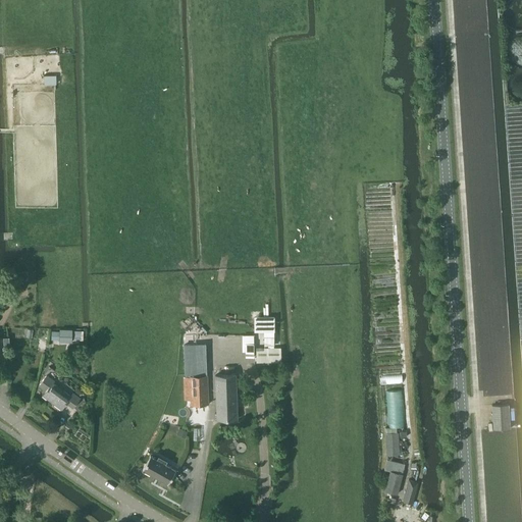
[(521,35),(521,36),(518,36),(515,37),(513,39),(510,41),(509,43),(508,46),(508,49),(508,52),(509,55),(510,57),(512,60),(514,61),(517,63),(520,63),(521,63),(521,35)]
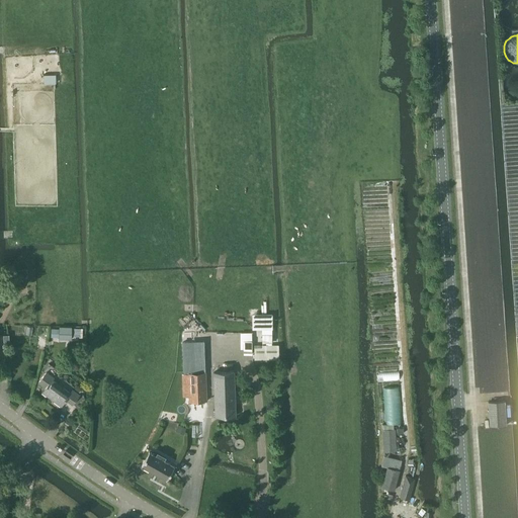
[(59,336),(59,339),(71,339),(71,336),(71,335),(71,329),(71,326),(59,326),(59,328),(59,336)]
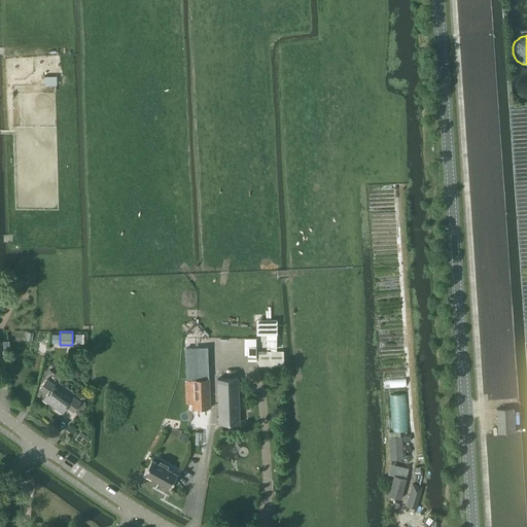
[(192,380),(192,408),(210,407),(209,380),(208,380),(207,347),(187,347),(188,380),(192,380)]
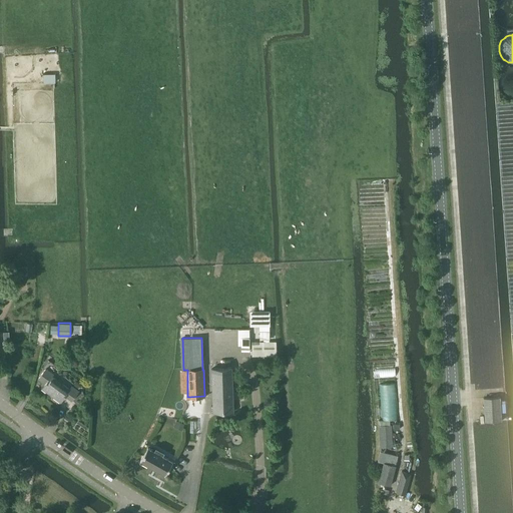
[(241,339),(241,351),(249,351),(249,339),(241,339)]
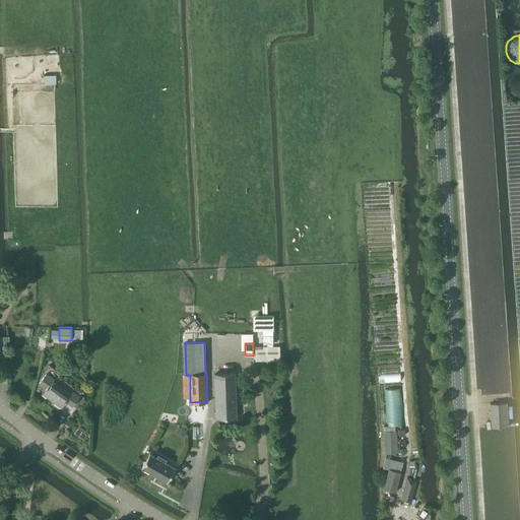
[(268,346),(254,346),(254,361),(279,360),(278,346),(273,346),(268,346)]
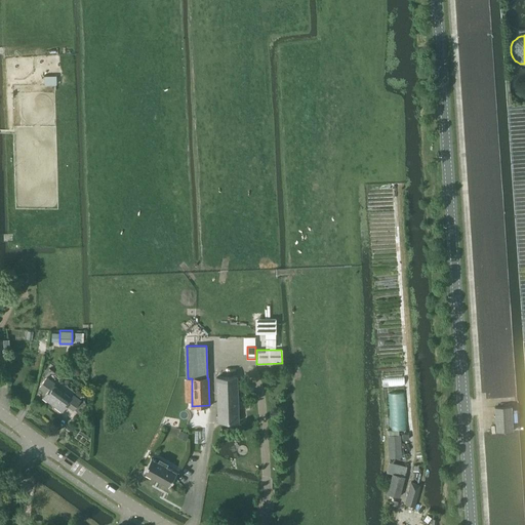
[(216,378),(217,421),(230,421),(239,421),(237,377),(216,378)]
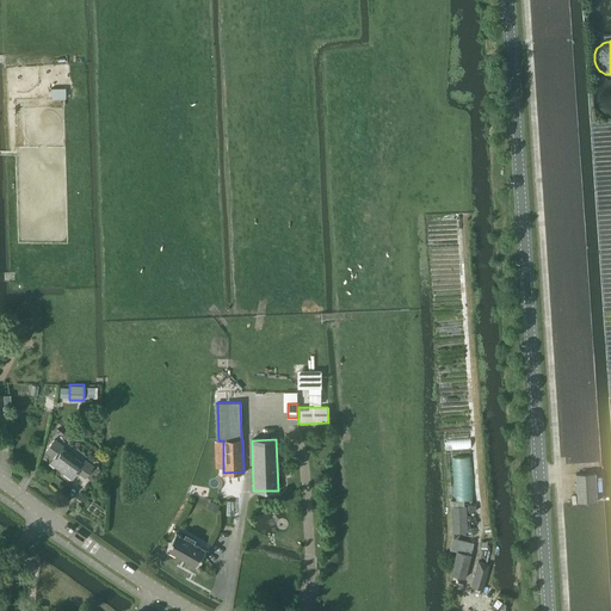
[(62,450),(63,448),(55,442),(47,454),(53,458),(49,463),(71,479),(76,471),(85,477),(92,466),(84,460),(81,463),(62,450)]
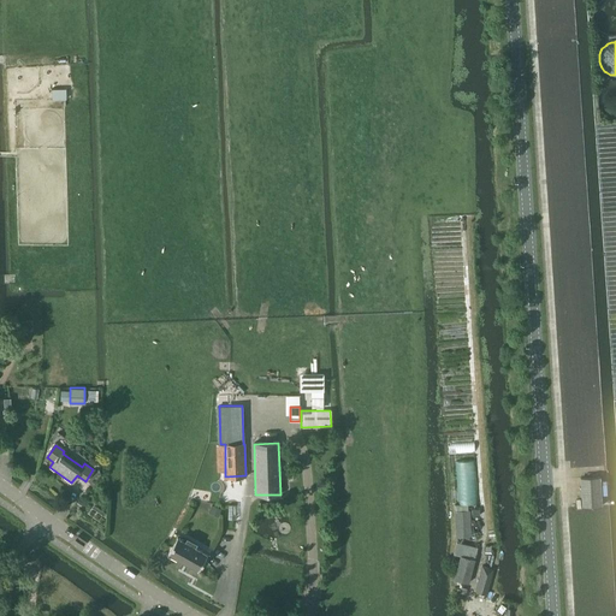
[(580,478),(582,507),(602,505),(599,477),(580,478)]
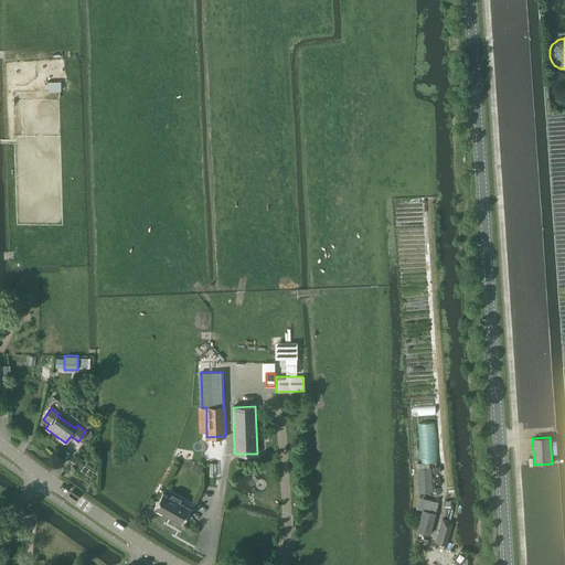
[(428,462),(417,462),(417,468),(418,493),(432,493),(430,468),(428,468),(428,462)]
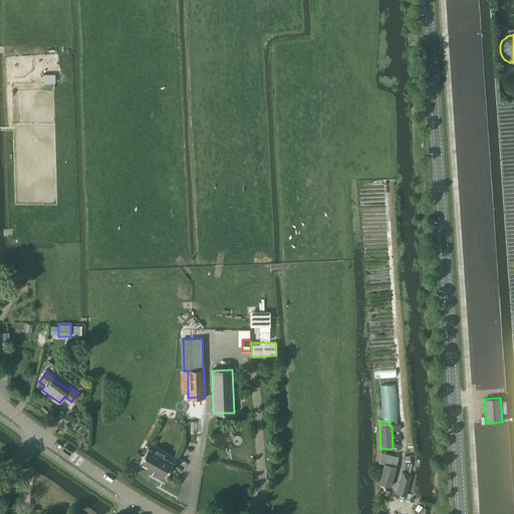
[(174,429),(181,433),(184,428),(178,424),(174,429)]
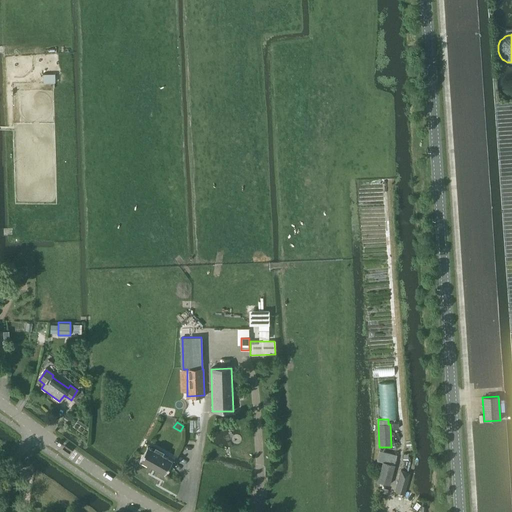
[(139,462),(164,476),(172,460),(147,447),(139,462)]
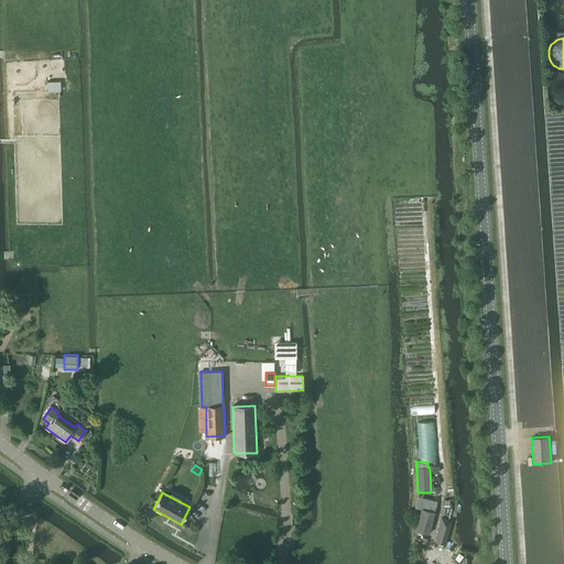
[(415,530),(429,533),(436,502),(418,497),(415,508),(421,509),(415,530)]
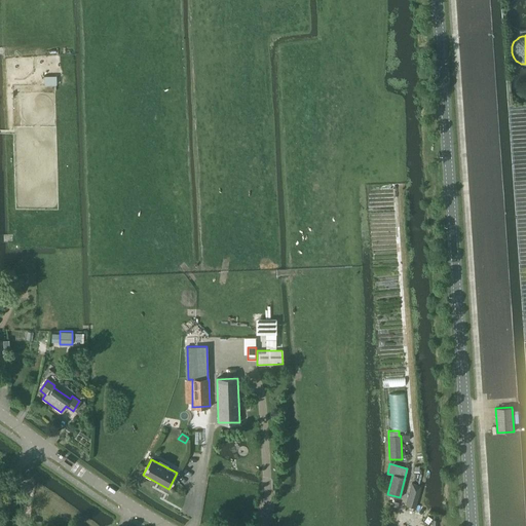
[(405,504),(415,508),(421,485),(412,483),(405,504)]
